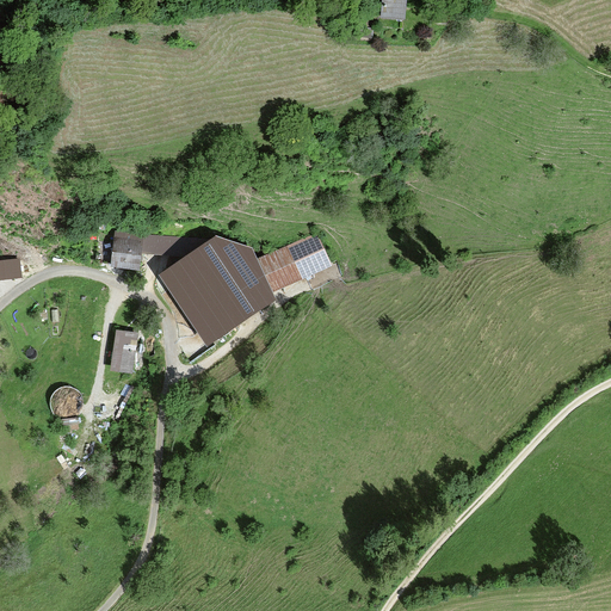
[(381,0),(381,13),(402,16),(403,0),(381,0)]
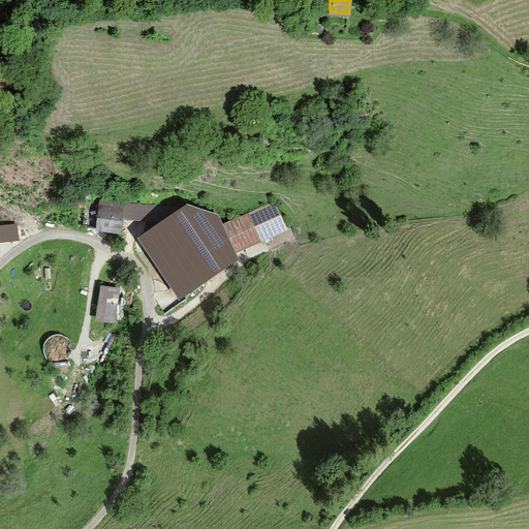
[(100,201),(96,231),(122,232),(123,220),(164,222),(186,207),(100,201)]
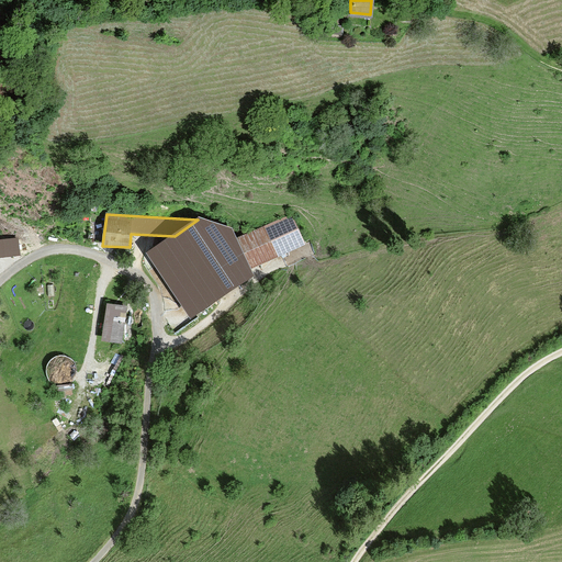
[(175,236),(149,255),(192,318),(254,276),(250,269),(304,243),(292,214),(237,239),(233,229),(198,220),(175,236)]
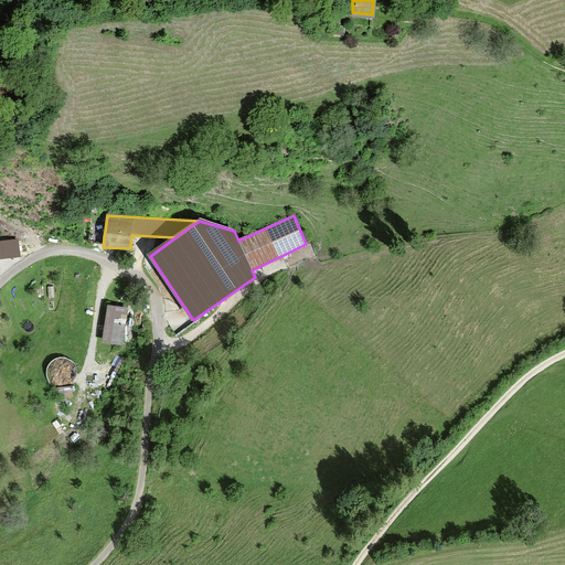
[(19,240),(0,241),(0,258),(20,256),(19,240)]
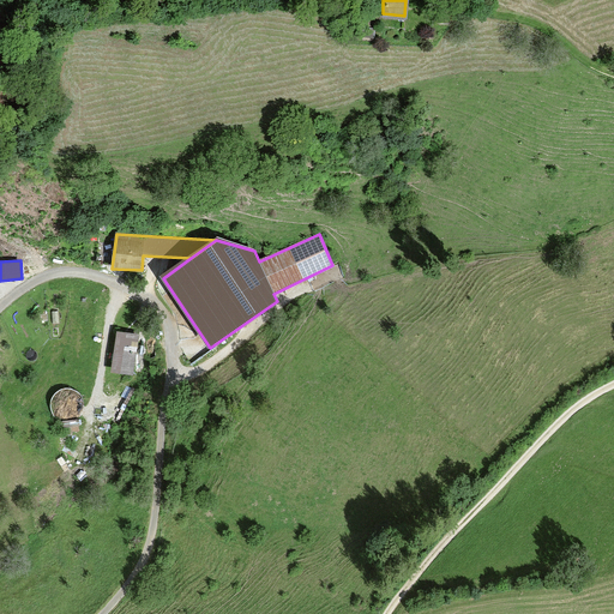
[(119,332),(113,369),(132,373),(138,336),(119,332)]
